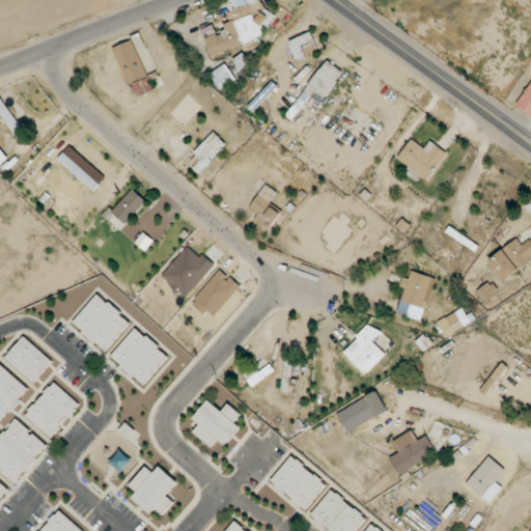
[(213,56),(266,36),(261,26),(272,22),(263,0),(223,0),(232,21),(223,25),(225,31),(217,34),(214,25),(202,30),(213,56)]
